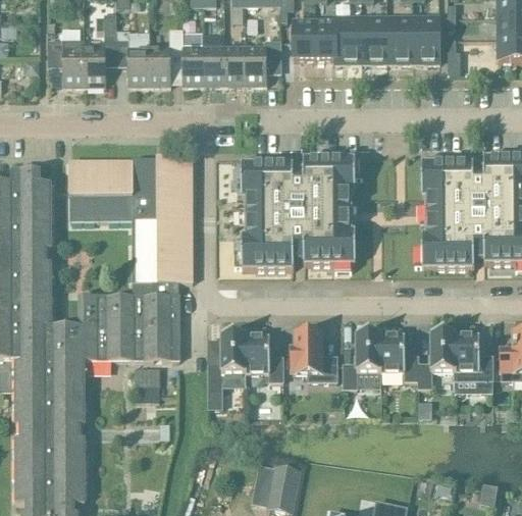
[(498,17),(521,17),(521,0),(498,0),(498,17)]
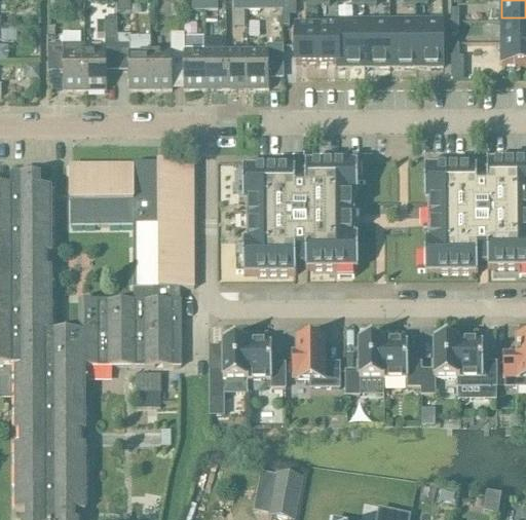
[(344,17),(337,17),(337,22),(338,22),(339,60),(338,60),(338,65),(345,65),(365,64),(364,17),(344,17)]
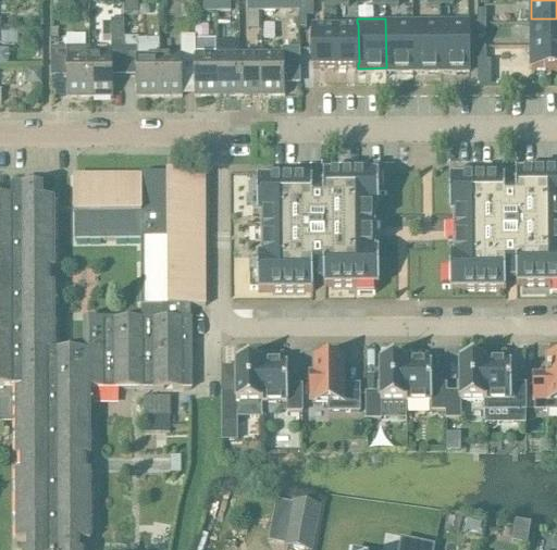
[(391,19),(385,19),(386,67),(391,67),(413,67),(413,19),(391,19)]
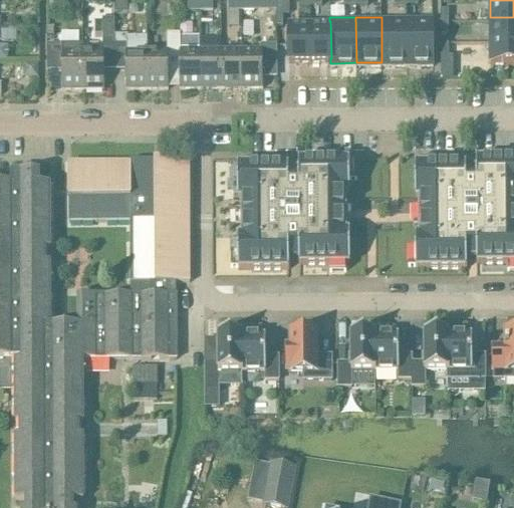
[(384,17),(381,17),(381,62),(384,62),(407,62),(407,17),(384,17)]
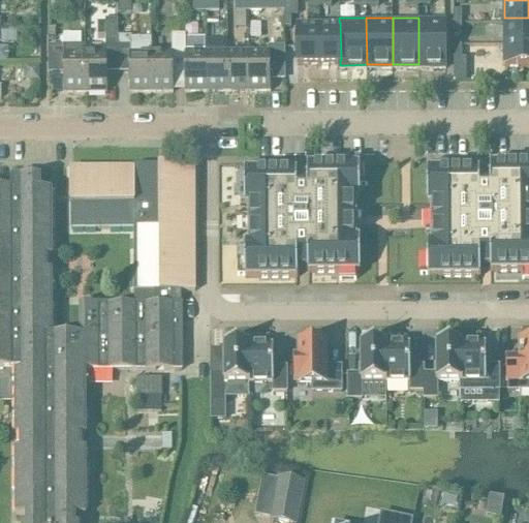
[(421,18),(418,18),(418,64),(421,64),(445,64),(445,18),(421,18)]
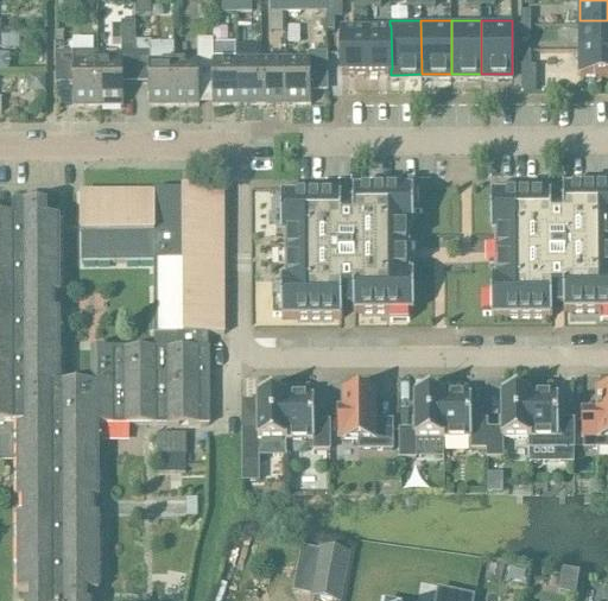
[(607,20),(580,20),(581,46),(607,45),(607,20)]
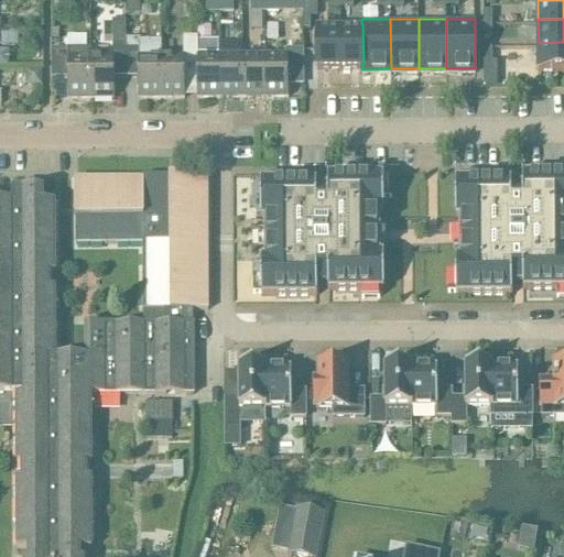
[(340,23),(317,23),(317,65),(340,64),(340,23)]
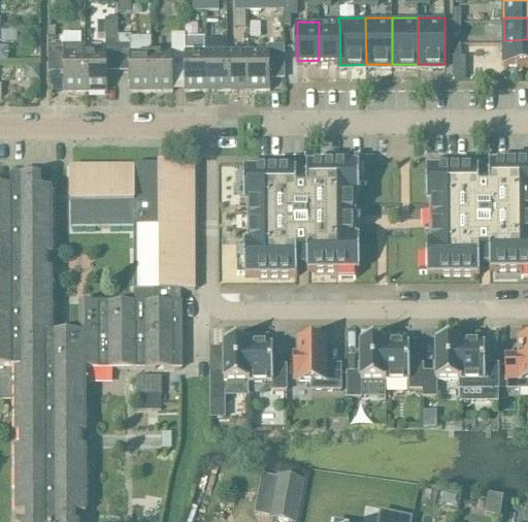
[(321,22),(319,22),(319,60),(322,61),(339,60),(340,60),(339,22),(338,22),(321,22)]
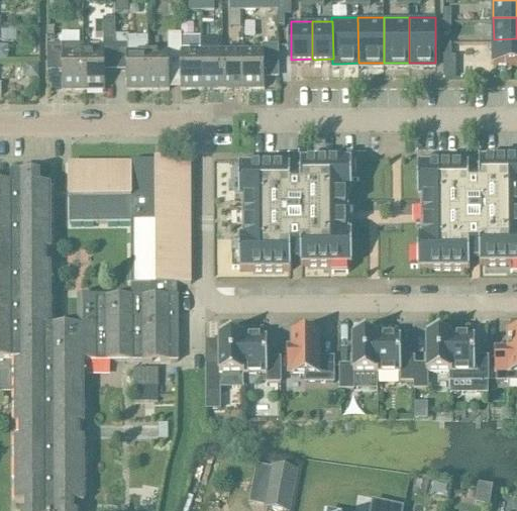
[(0,25),(0,37),(9,38),(9,26),(1,26),(0,25)]
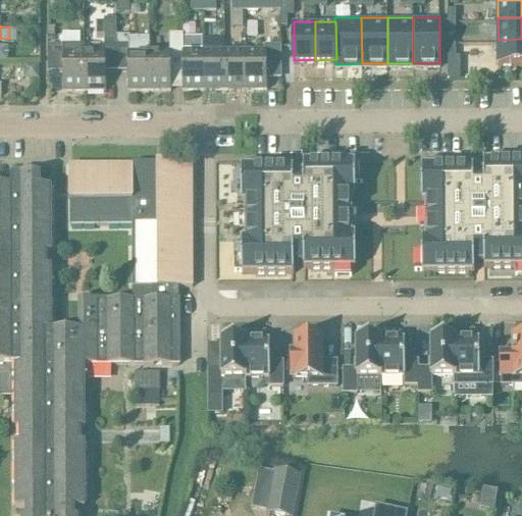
[(148,47),(149,87),(171,87),(171,76),(183,76),(183,47),(181,30),(169,30),(169,47),(150,47),(148,47)]
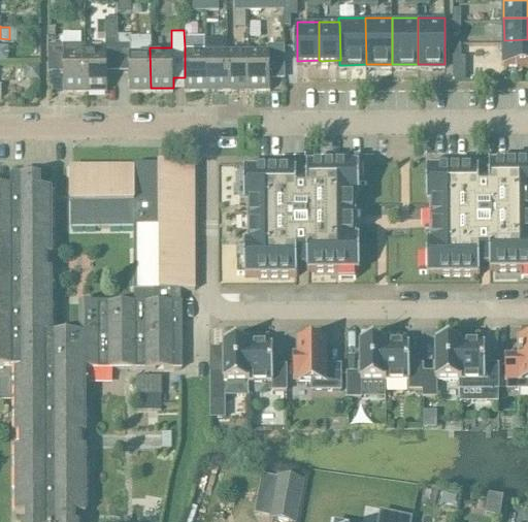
[(107,67),(118,67),(118,39),(118,32),(104,32),(105,49),(87,49),(85,49),(86,88),(107,88),(107,67)]
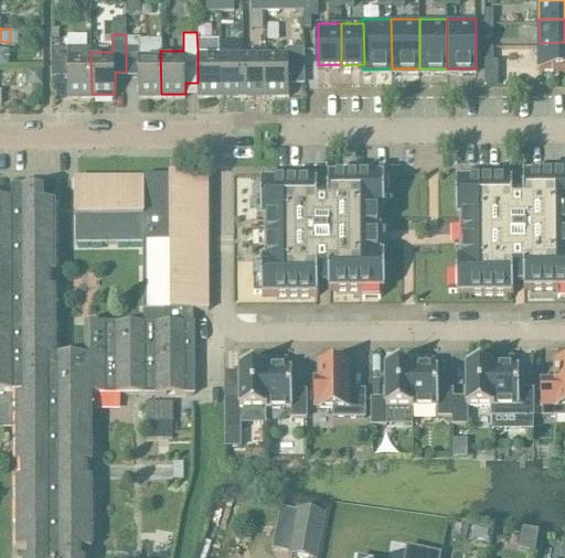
[(126,72),(139,72),(139,94),(161,94),(160,51),(162,51),(162,36),(140,36),(140,34),(126,34),(126,42),(126,72)]
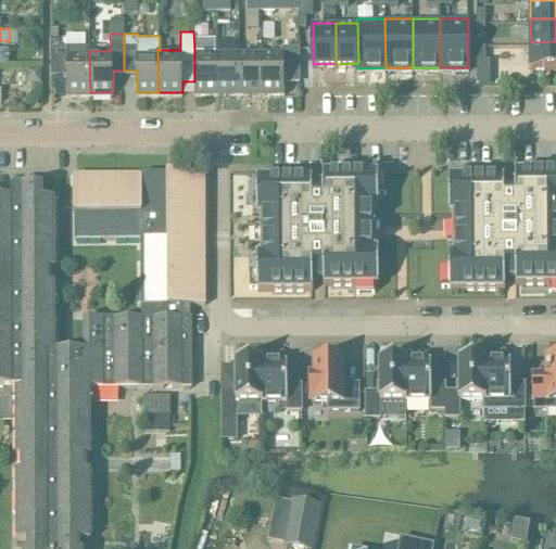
[(555,41),(531,42),(531,67),(555,66),(555,41)]
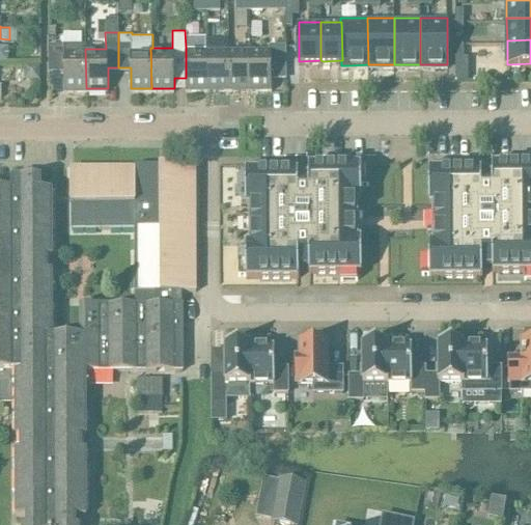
[(86,88),(85,49),(87,49),(86,40),(48,42),(48,70),(63,70),(63,88),(86,88)]
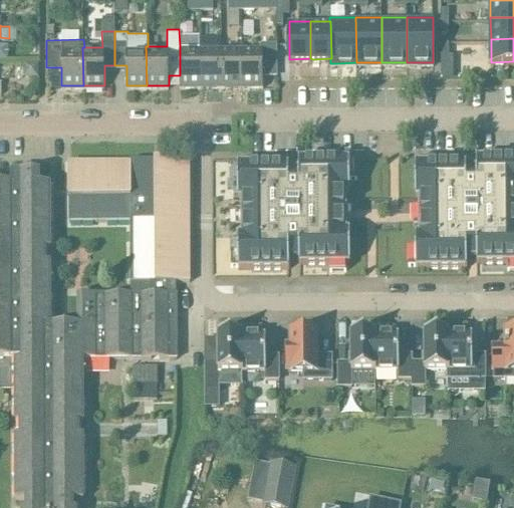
[(449,51),(449,40),(441,40),(441,51),(449,51)]
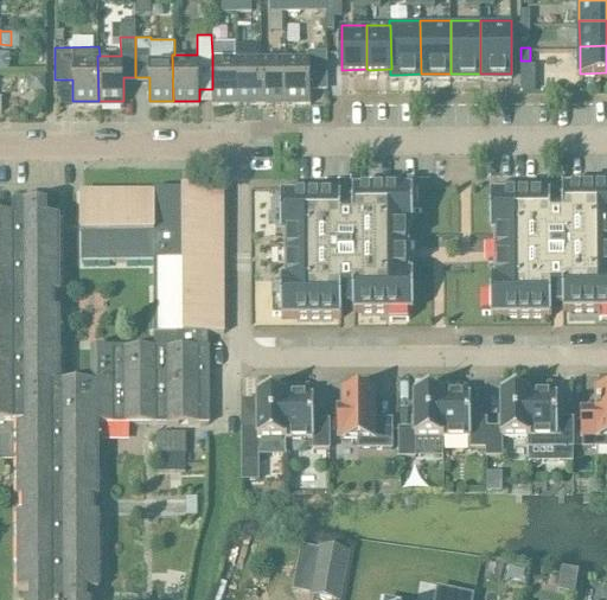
[(310,53),(286,53),(286,100),(311,100),(311,85),(327,85),(327,50),(310,50),(310,53)]
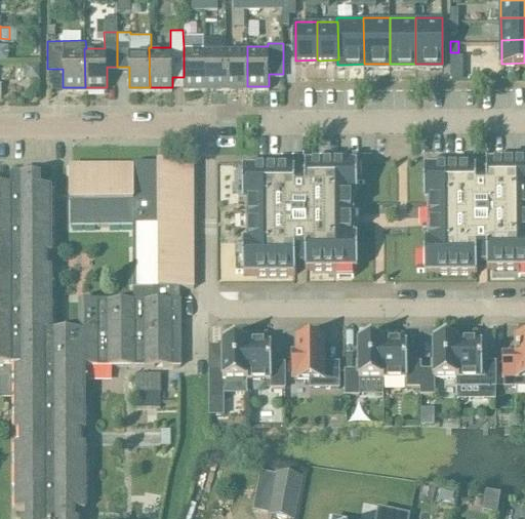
[(226,86),(247,86),(247,46),(226,47),(226,86)]
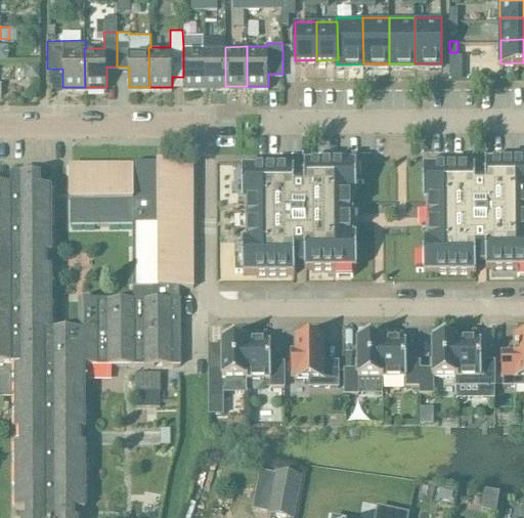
[(183,47),(183,77),(183,87),(205,87),(205,47),(183,47)]
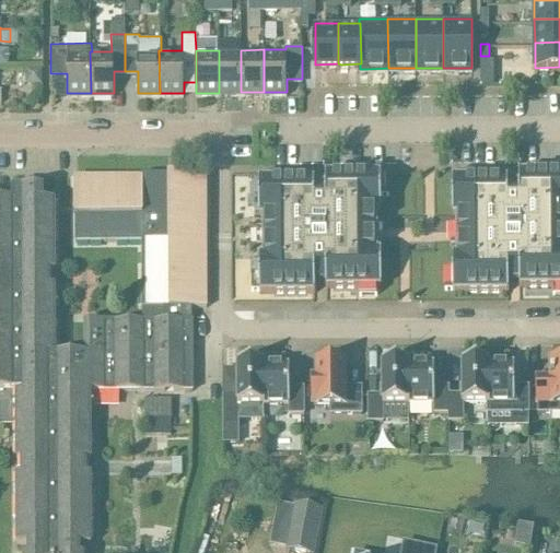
[(219,93),(241,92),(241,50),(219,50),(219,93)]
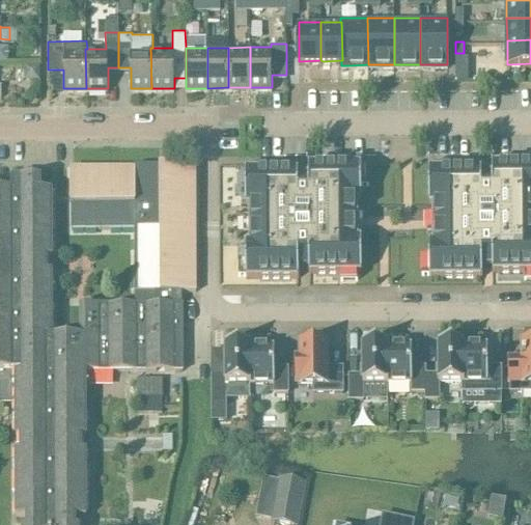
[(530,161),(492,162),(492,172),(481,172),(481,167),(428,167),(428,200),(434,200),(434,214),(440,214),(440,226),(434,226),(434,240),(429,240),(429,274),(482,274),(482,264),(492,264),(493,269),(530,268),(530,161)]
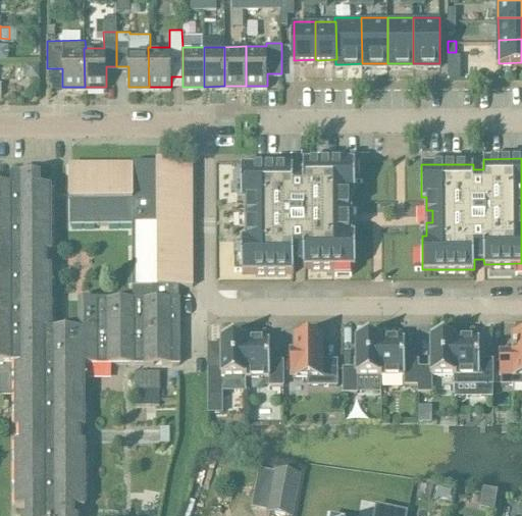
[(152,295),(80,295),(80,326),(51,326),(51,263),(46,263),(46,250),(51,250),(51,184),(40,184),(40,172),(11,172),(12,183),(0,183),(0,360),(1,361),(1,377),(15,376),(15,425),(20,425),(20,439),(15,439),(15,505),(27,505),(27,514),(22,514),(22,515),(77,515),(77,514),(74,514),(74,505),(85,504),(85,439),(80,439),(80,425),(85,425),(85,361),(179,362),(179,295),(178,295),(178,282),(193,282),(192,159),(132,159),(132,161),(69,161),(70,221),(132,221),(133,282),(152,282),(152,295)]
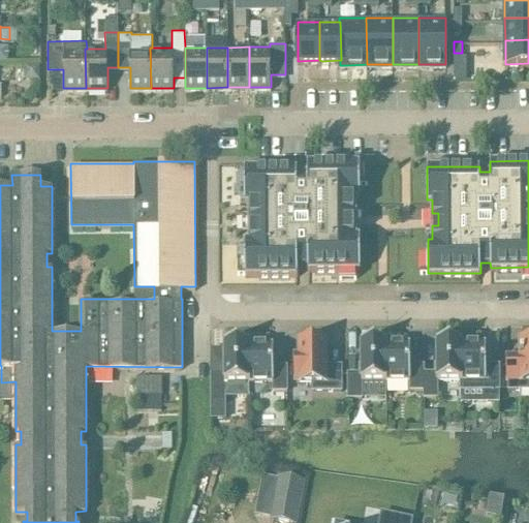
[(308,268),(361,268),(361,235),(355,235),(355,221),(349,221),(349,209),(355,209),(355,195),(360,195),(360,161),(307,162),(307,172),(297,172),(297,166),(244,167),(244,201),(249,201),(249,240),(245,240),(245,274),(298,273),(298,264),(308,263),(308,268)]
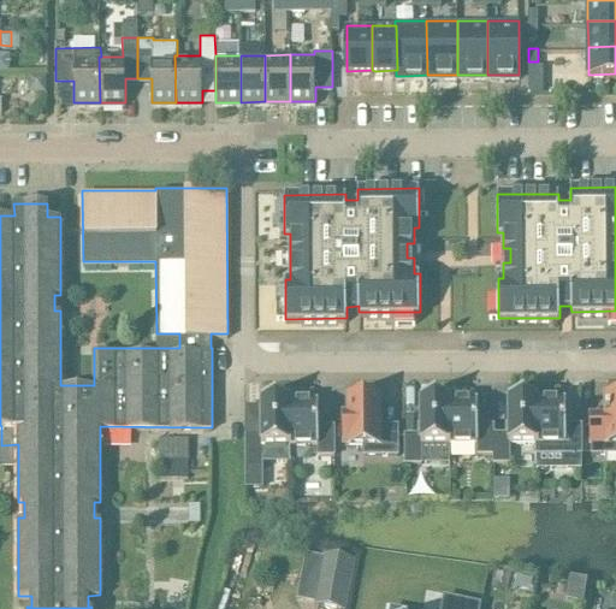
[(615,388),(610,389),(610,395),(606,395),(606,407),(606,413),(606,420),(593,420),(593,418),(592,418),(592,450),(615,449),(615,388)]
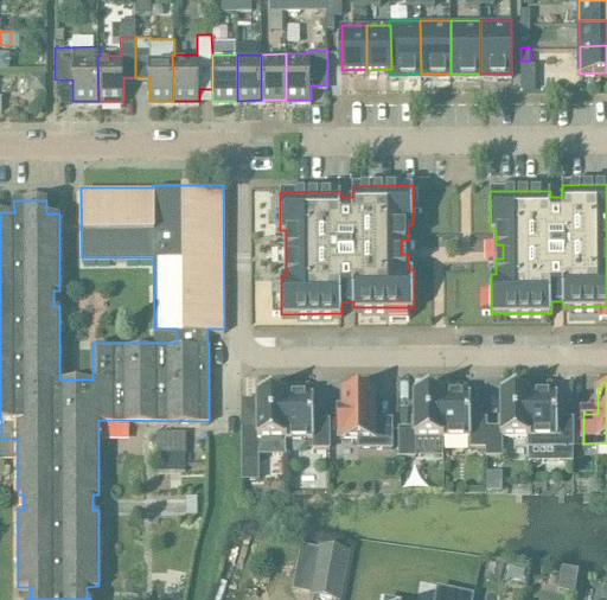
[(502,434),(529,434),(529,390),(530,390),(530,389),(526,389),(526,383),(504,383),(504,389),(500,389),(502,423),(486,425),(486,444),(486,452),(502,452),(502,434)]
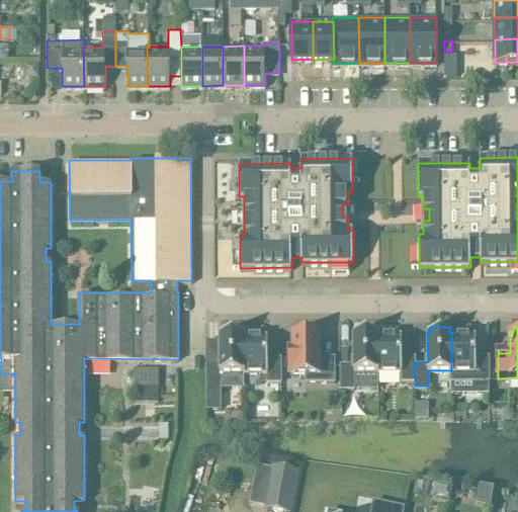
[(296,333),(293,333),(293,345),(290,345),(290,370),(293,369),(293,372),(306,372),(306,379),(334,379),(334,354),(319,355),(319,333),(316,333),(316,328),(296,328),(296,333)]
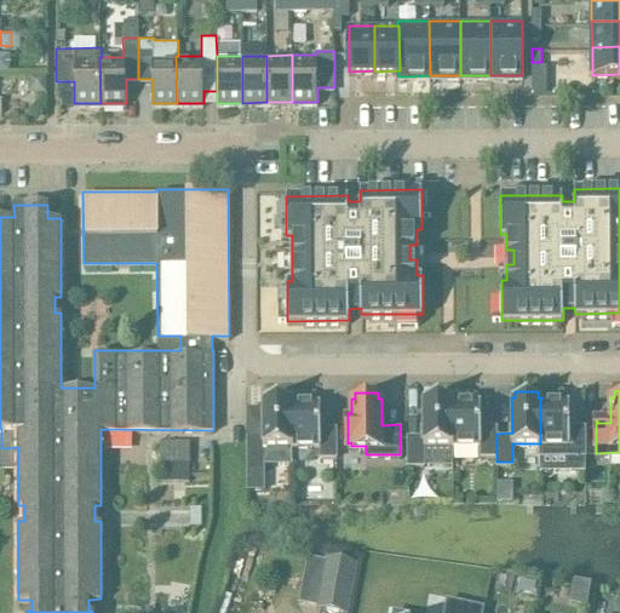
[(453,444),(453,400),(453,397),(449,397),(449,393),(426,393),(426,399),(423,399),(424,434),(408,434),(408,463),(424,463),(424,444),(453,444)]
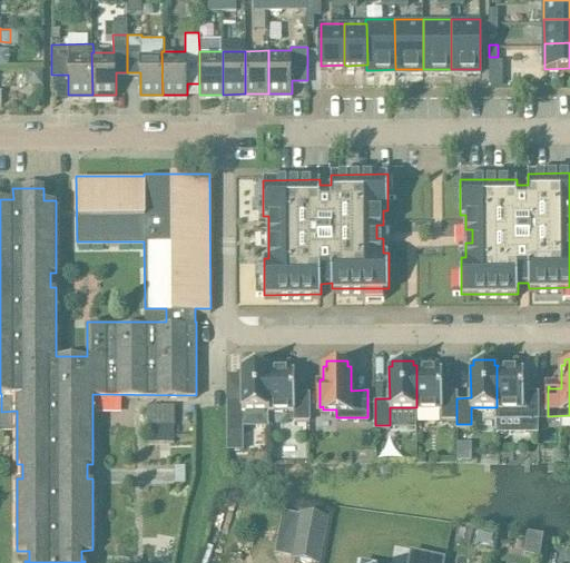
[(269,408),(269,367),(269,366),(266,366),(266,362),(245,362),(245,366),(242,366),(242,399),(227,399),(227,426),(243,426),(243,424),(268,424),(268,408),(269,408)]
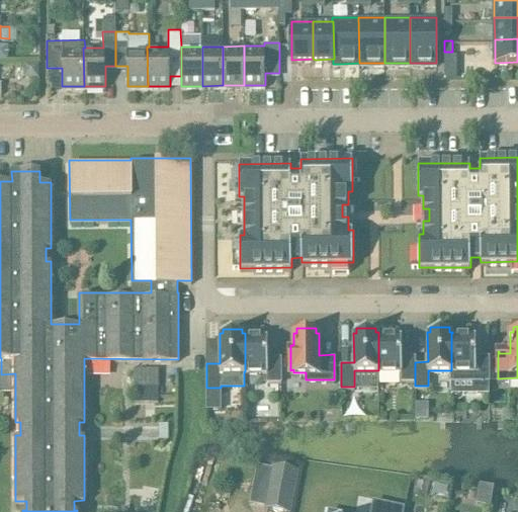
[(378,334),(378,370),(402,370),(402,378),(415,378),(415,362),(415,354),(402,354),(402,333),(378,334)]
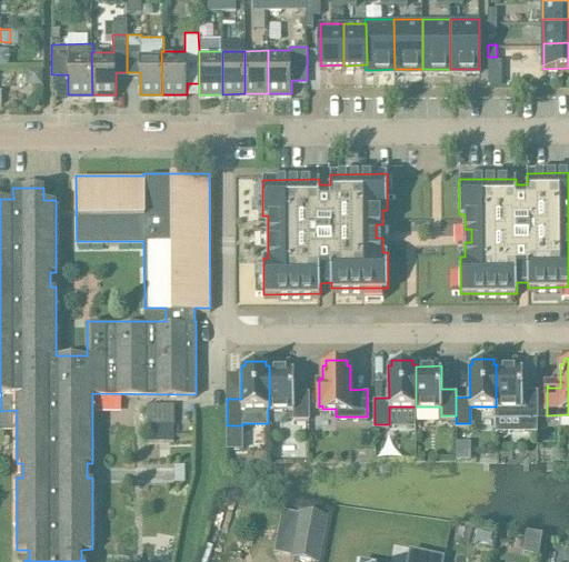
[(522,389),(522,365),(497,365),(496,365),(496,407),(496,415),(537,415),(537,389),(522,389)]
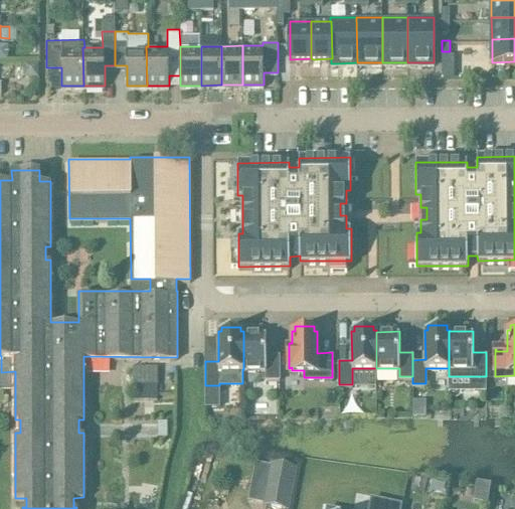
[(243,332),(243,369),(266,369),(266,377),(280,377),(279,353),(267,353),(267,332),(243,332)]
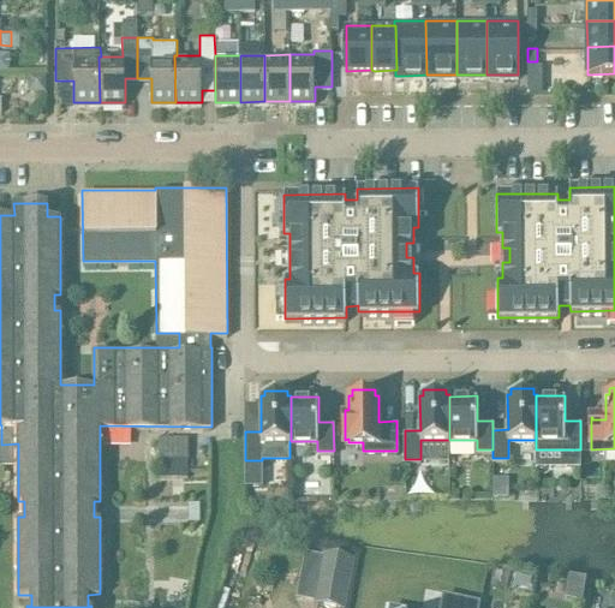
[(190,470),(189,431),(160,433),(161,471),(190,470)]
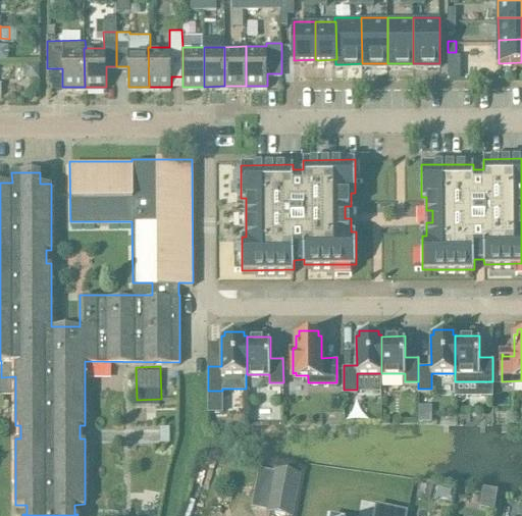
[(268,508),(292,513),(300,472),(276,468),(268,508)]
